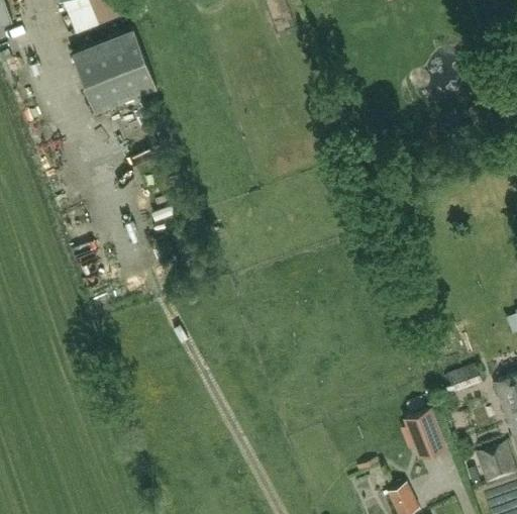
[(3,0),(0,0),(0,25),(11,21),(3,0)]
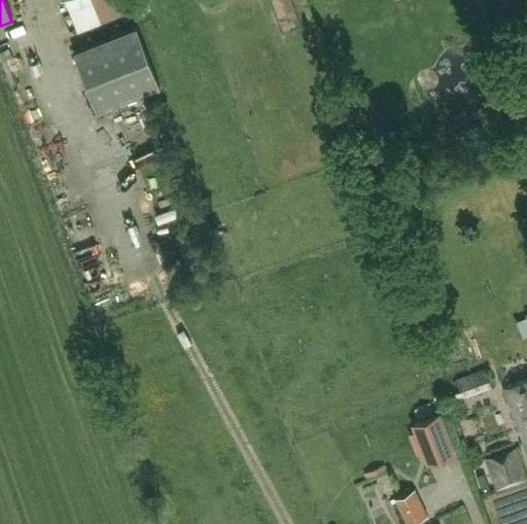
[(116,0),(67,0),(65,1),(77,35),(124,18),(116,0)]
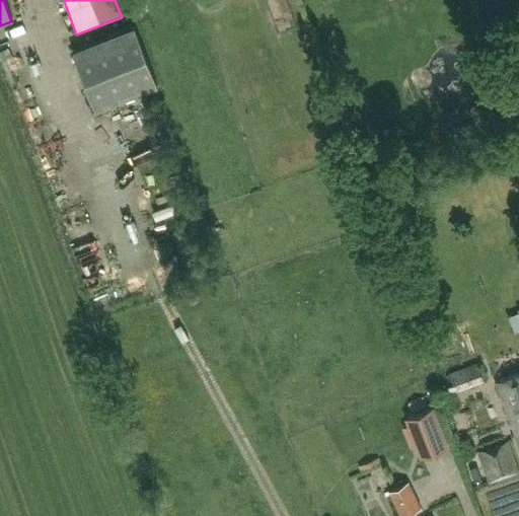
[(134,29),(72,54),(95,114),(157,89),(134,29)]
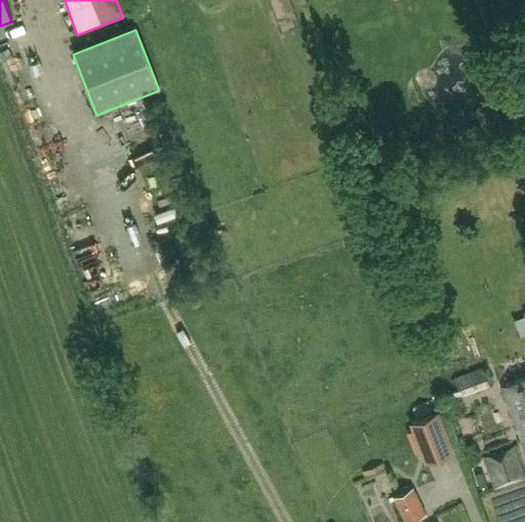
[(449,384),(457,403),(490,392),(482,371),(449,384)]
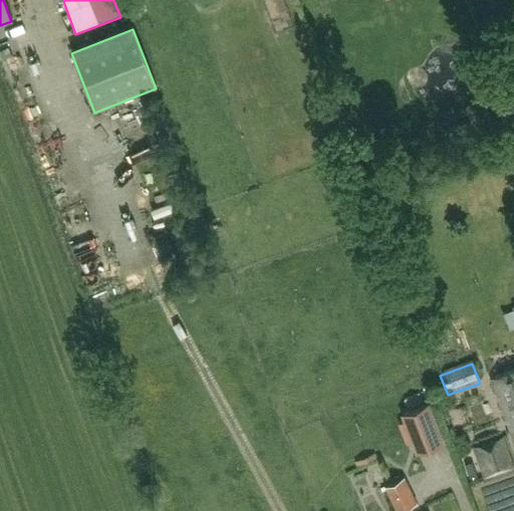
[(513,372),(490,382),(513,447),(513,372)]
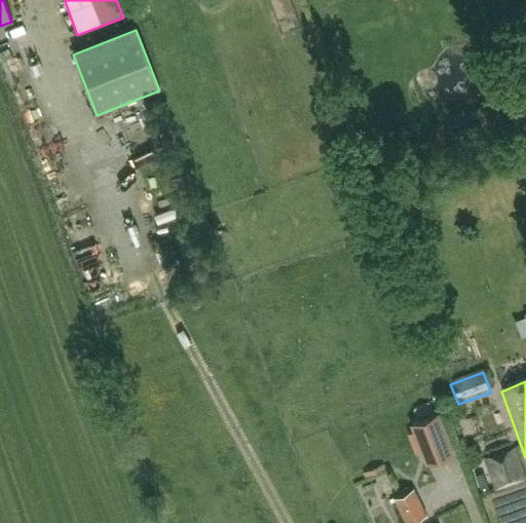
[(417,421),(433,414),(428,405),(413,411),(417,421)]
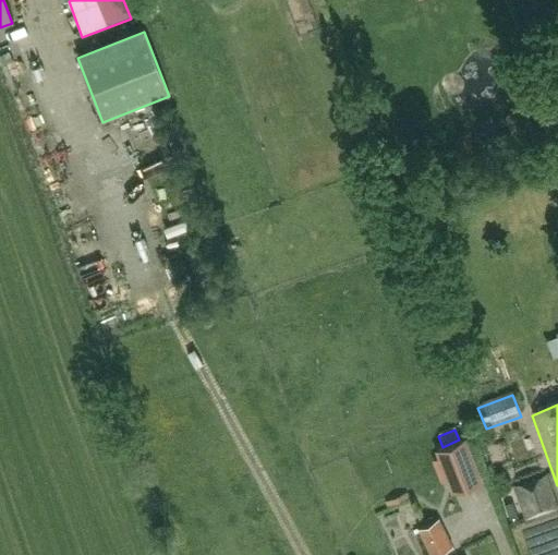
[(481,483),(475,471),(464,442),(437,453),(453,494),(481,483)]
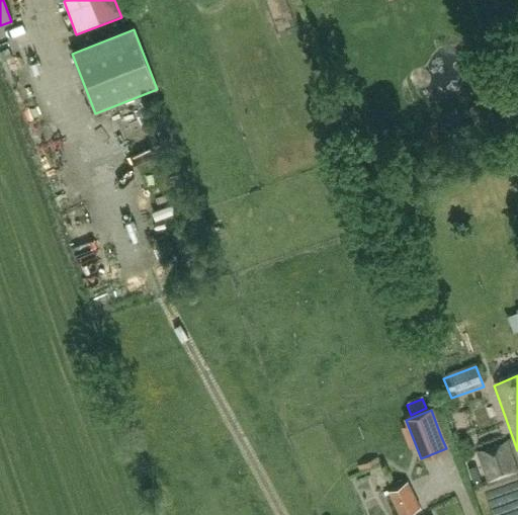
[(477,454),(486,486),(516,478),(507,445),(477,454)]
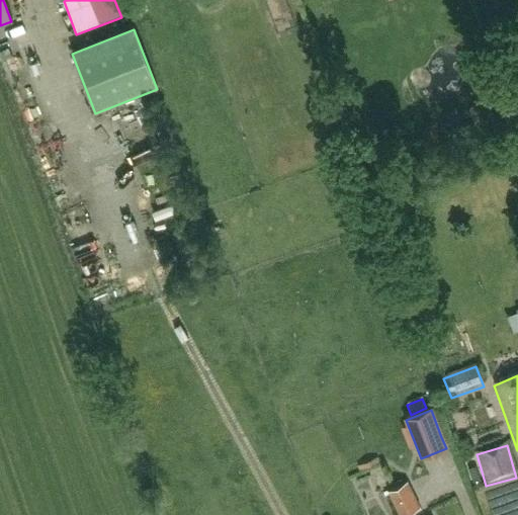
[(378,459),(357,468),(359,473),(380,464),(378,459)]
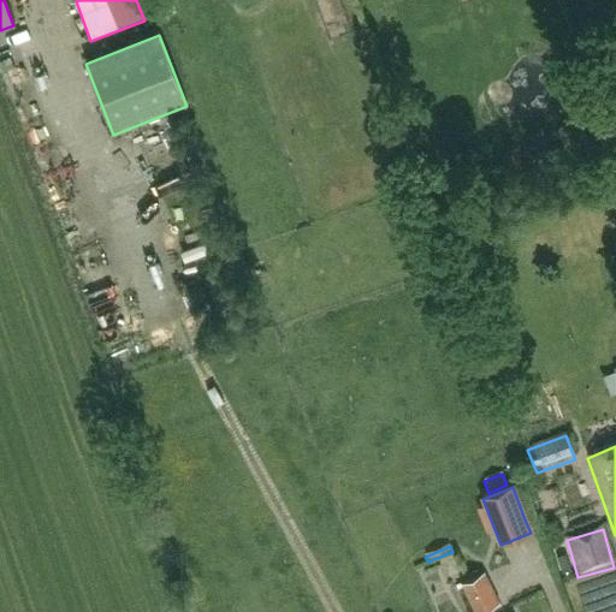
[(484,577),(461,587),(472,611),(490,611),(499,607),(484,577)]
